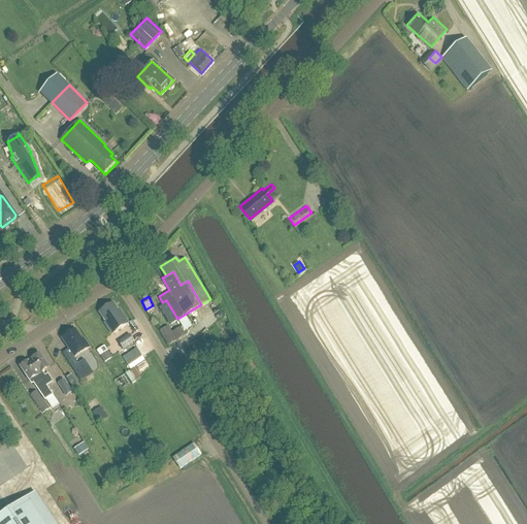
[(117,308),(112,301),(99,310),(105,320),(104,320),(111,331),(127,321),(119,307),(117,308)]
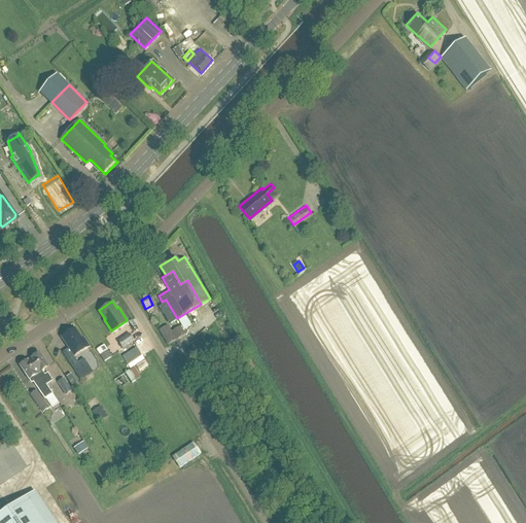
[(88,344),(82,337),(81,337),(74,326),(61,336),(73,353),(88,344)]
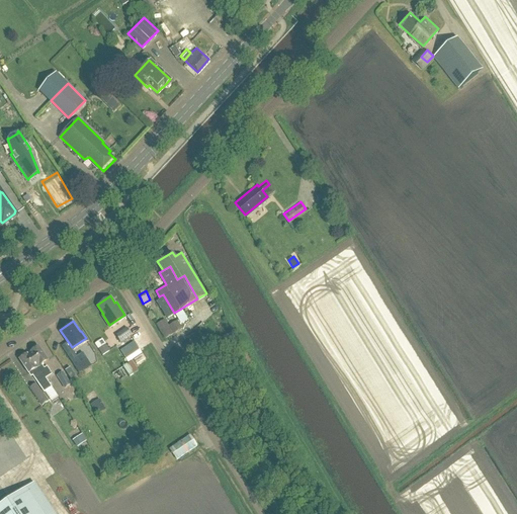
[(182,327),(178,321),(171,325),(175,331),(182,327)]
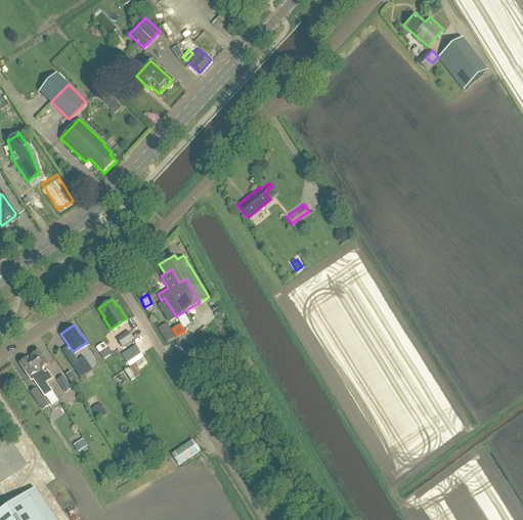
[(121,344),(133,337),(128,329),(116,337),(121,344)]
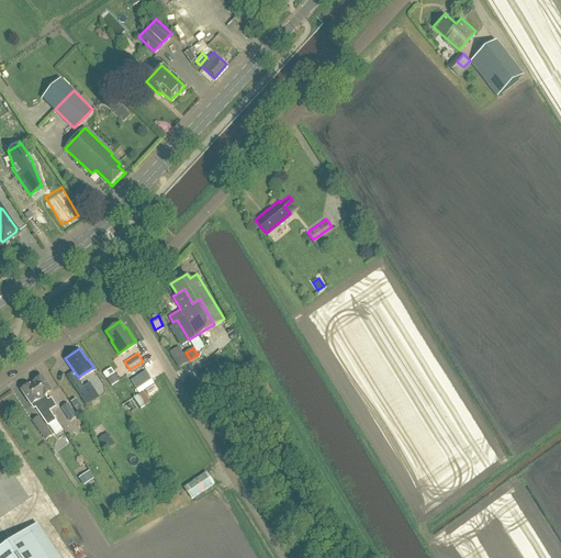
[(183,354),(175,358),(179,366),(188,361),(183,354)]
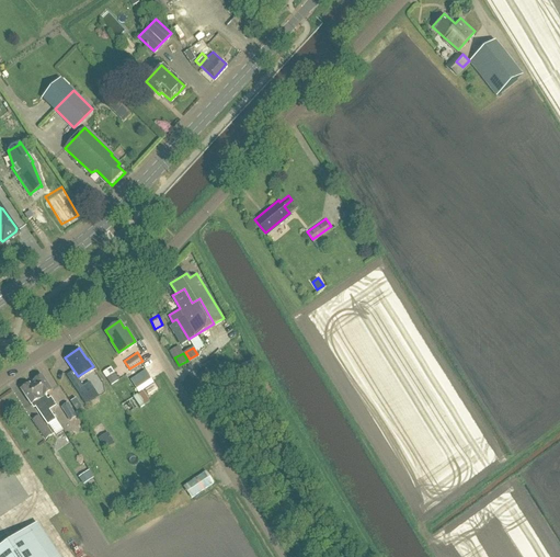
[(109,381),(117,376),(109,364),(101,368),(109,381)]
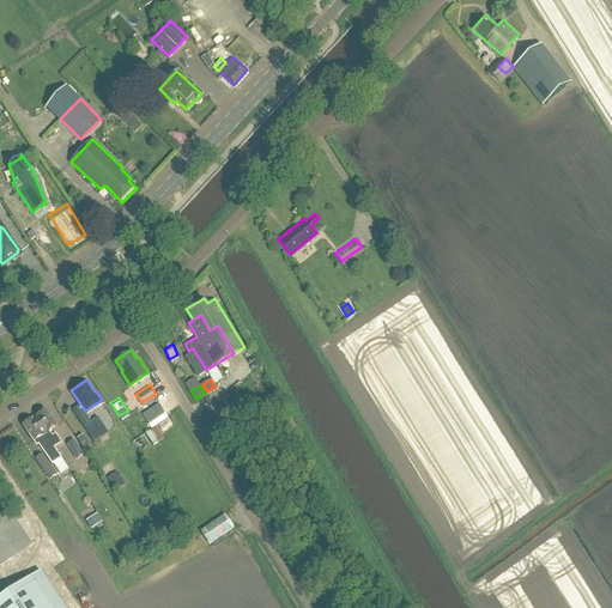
[(34,415),(53,444),(60,439),(54,431),(52,433),(48,429),(56,424),(46,407),(34,415)]
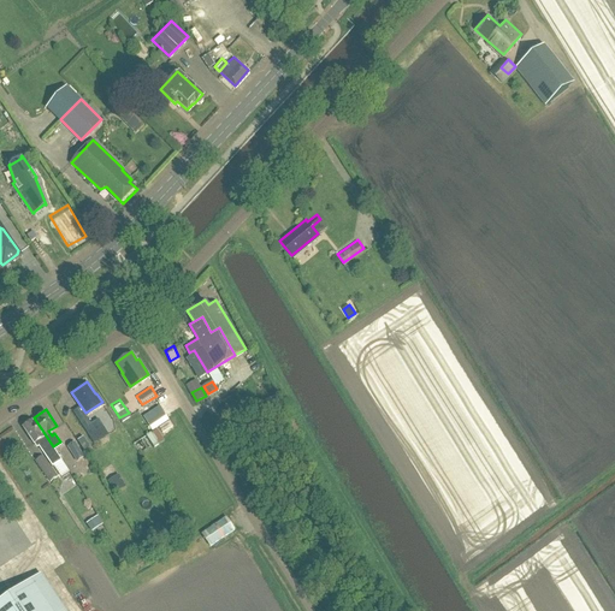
[(163,410),(147,420),(152,428),(167,417),(163,410)]
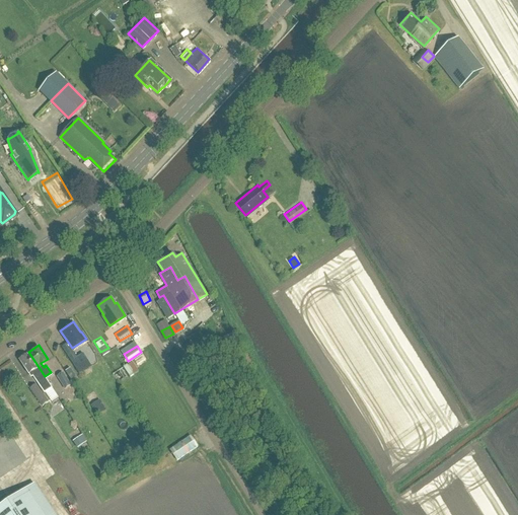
[(76,354),(73,350),(67,354),(75,364),(86,356),(82,350),(76,354)]
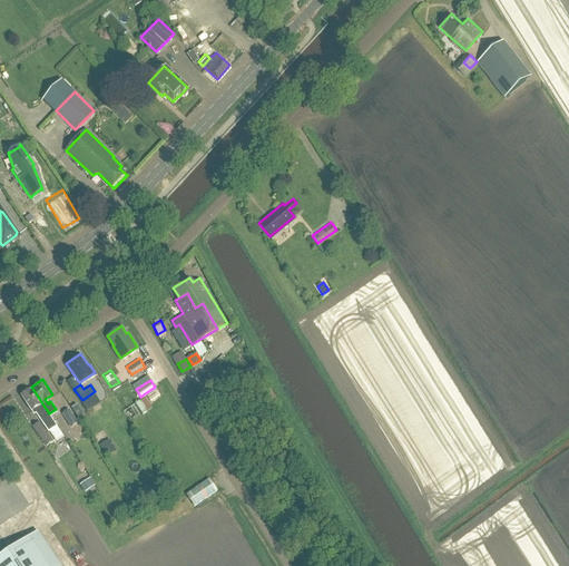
[(49,413),(31,387),(20,393),(30,408),(35,406),(37,409),(35,410),(47,429),(56,423),(49,413)]
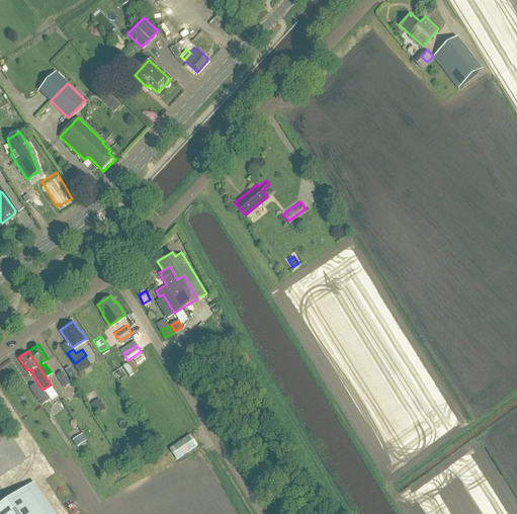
[(72,378),(77,375),(70,364),(65,367),(72,378)]
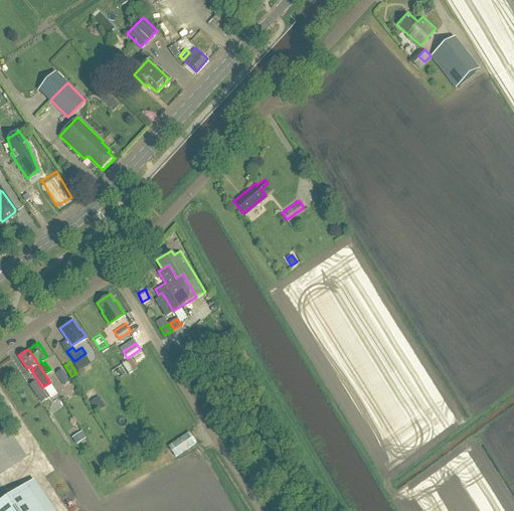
[(62,367),(56,370),(63,382),(69,379),(62,367)]
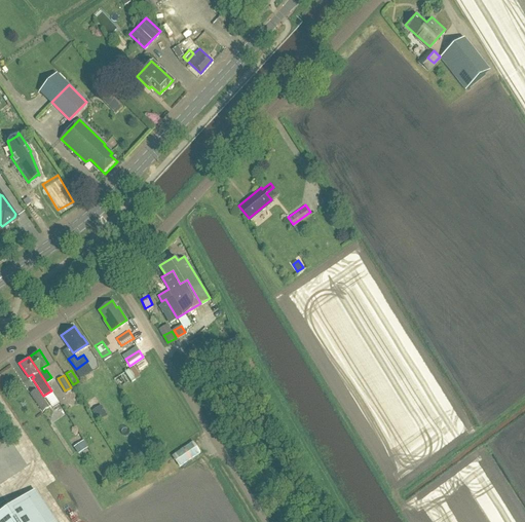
[(30,392),(42,409),(48,405),(35,387),(30,392)]
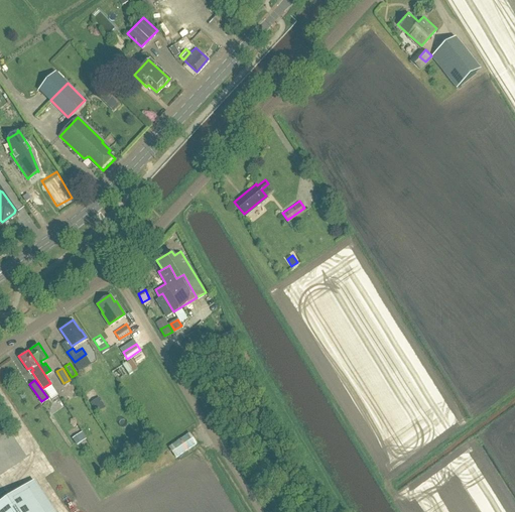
[(100,397),(91,402),(95,410),(104,405),(100,397)]
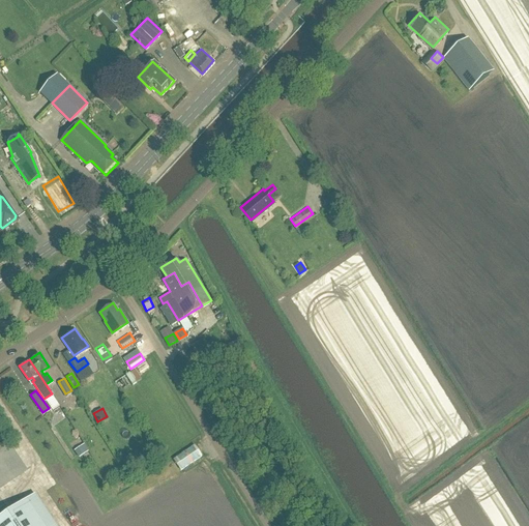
[(83,441),(74,448),(78,456),(88,448),(83,441)]
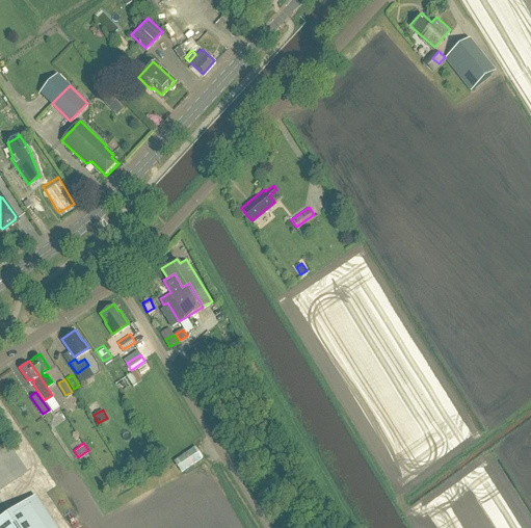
[(181,470),(202,455),(194,445),(174,459),(181,470)]
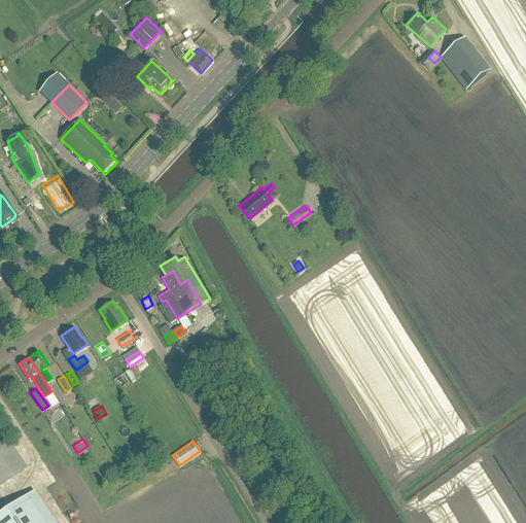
[(0,522),(44,522),(26,494),(0,511),(0,522)]
